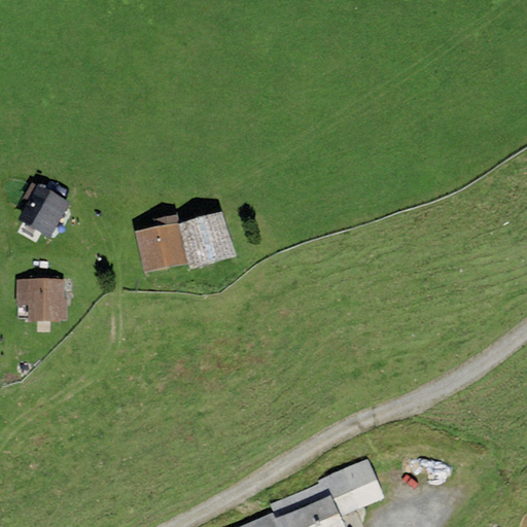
[(29,200),(37,184),(32,181),(23,197),(29,200)]
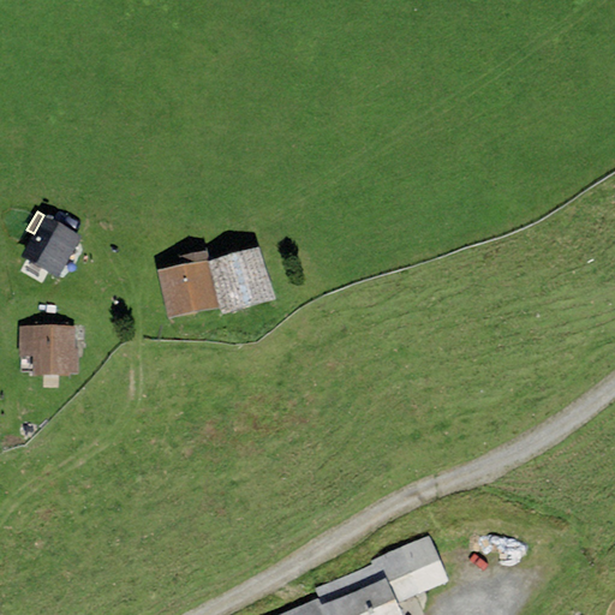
[(58,278),(81,236),(43,215),(34,233),(21,257),(58,278)]
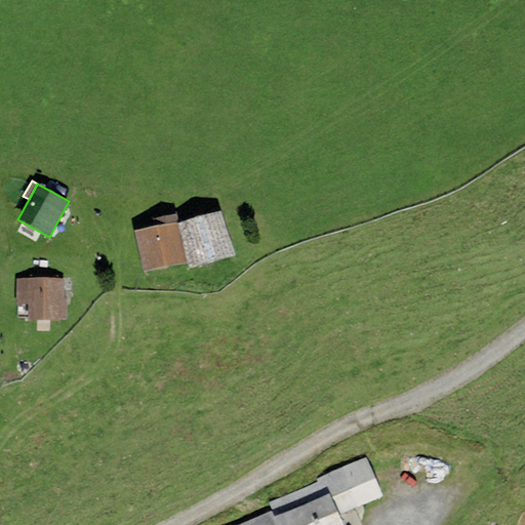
[(235,254),(220,210),(178,221),(192,269),(235,254)]
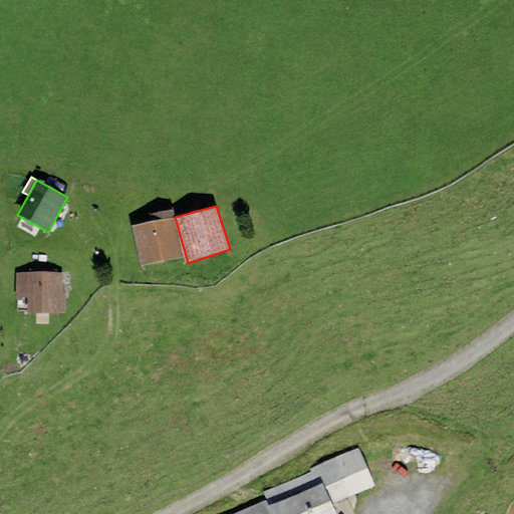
[(182,257),(172,216),(132,225),(142,266),(182,257)]
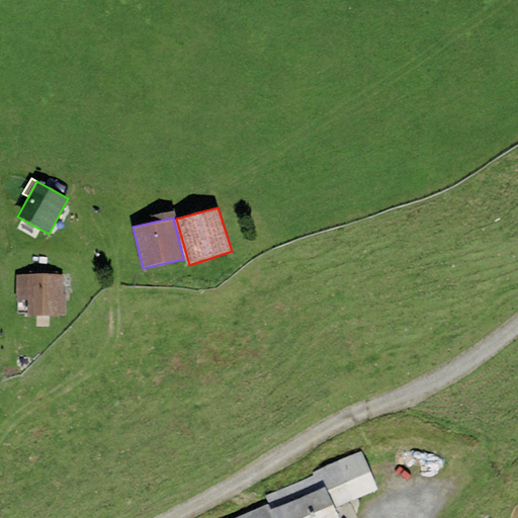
[(29,274),(16,274),(15,299),(27,299),(27,317),(59,317),(59,313),(66,313),(66,293),(62,293),(63,275),(55,275),(29,274)]
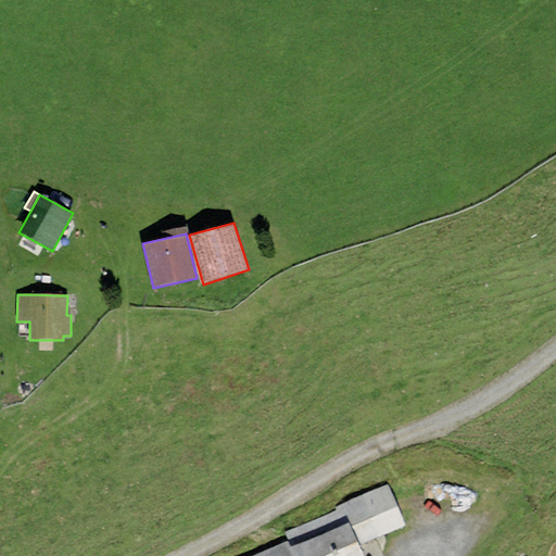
[(338,510),(285,532),(288,541),(290,545),(288,546),(291,555),(363,555),(358,544),(405,526),(388,484),(336,505),(338,510)]
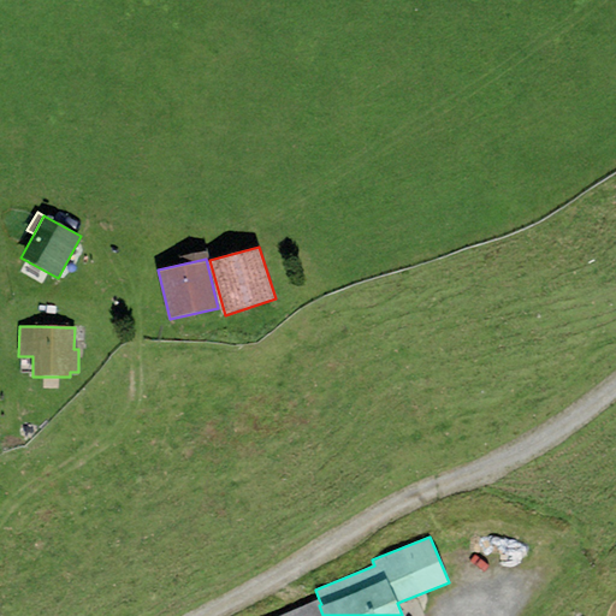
[(323,615),(319,605),(321,604),(319,599),(278,615),(323,615)]
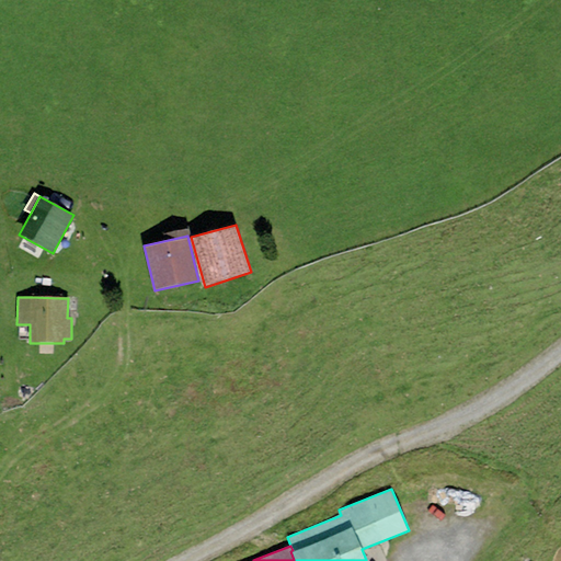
All buildings are outlined.
